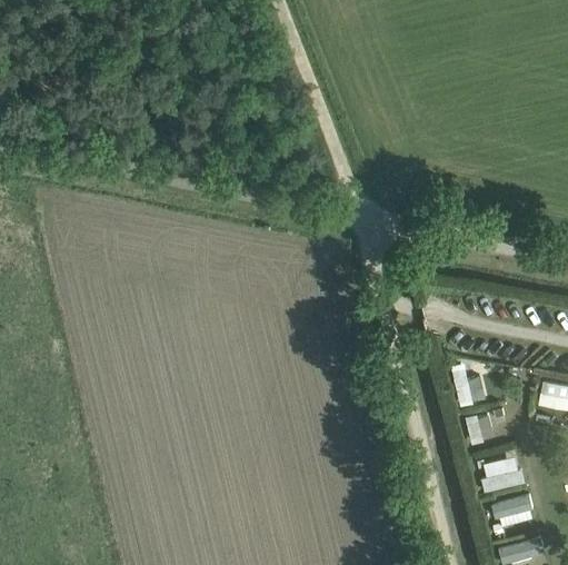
[(475,373),(452,377),(458,407),(480,403),(475,373)]
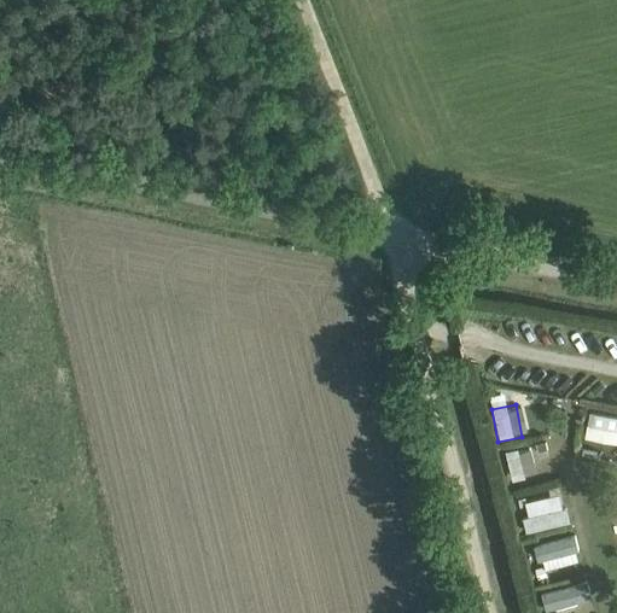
[(613,456),(616,442),(616,420),(594,415),(586,449),(613,456)]
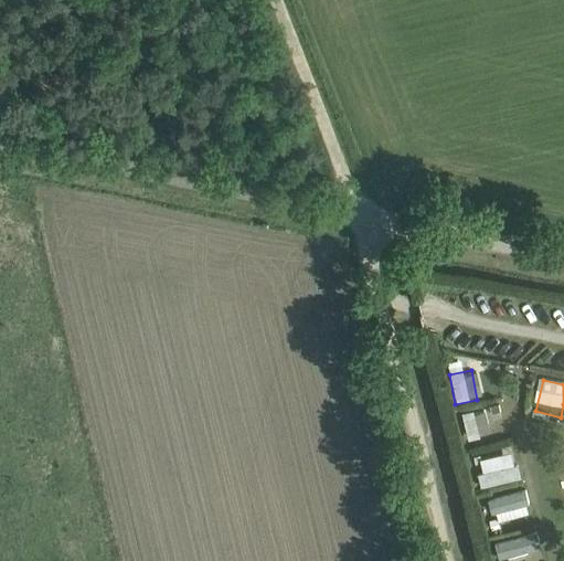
[(487,413),(463,417),(467,442),(491,437),(487,413)]
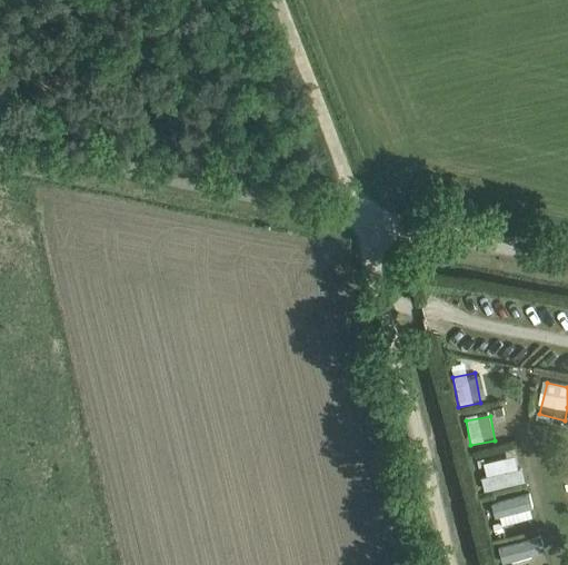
[(477,466),(485,494),(526,483),(518,455),(477,466)]
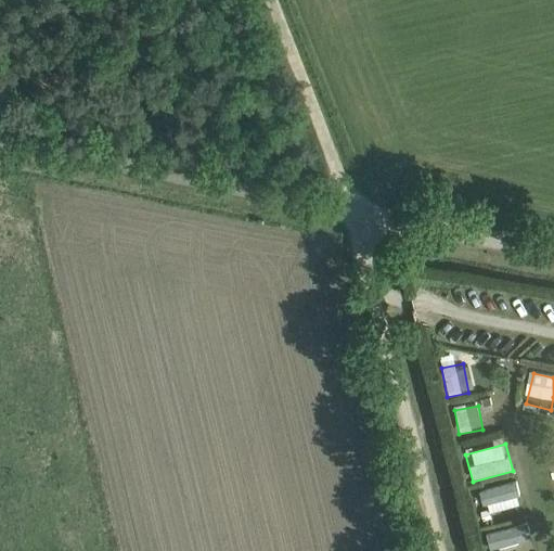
[(523,503),(517,483),(480,492),(487,514),(523,503)]
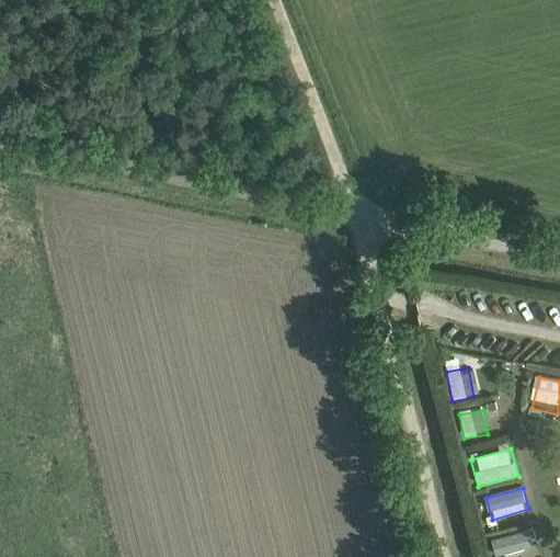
[(537,530),(493,538),(498,556),(503,556),(540,548),(537,530)]
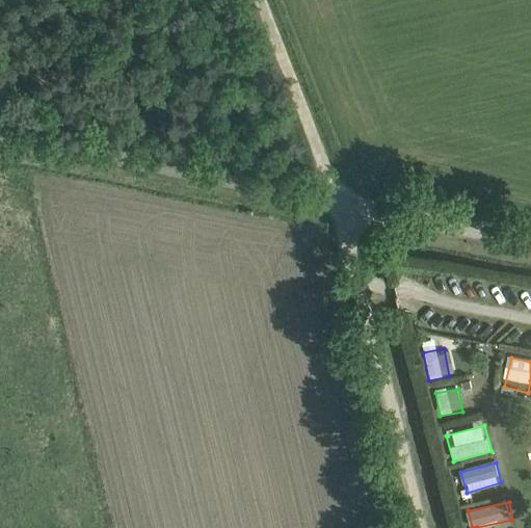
All buildings are outlined.
